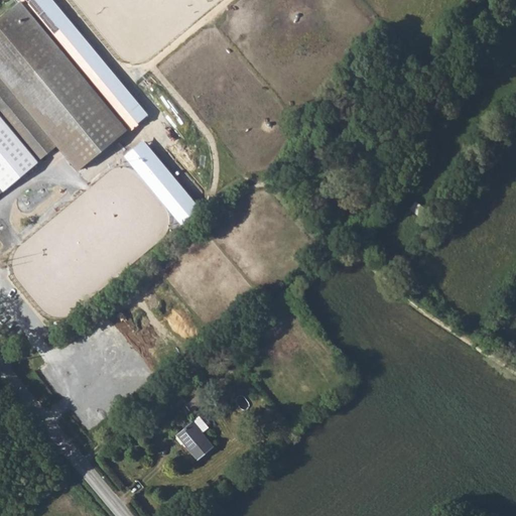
[(148,115),(52,0),(23,0),(131,131),(148,115)]
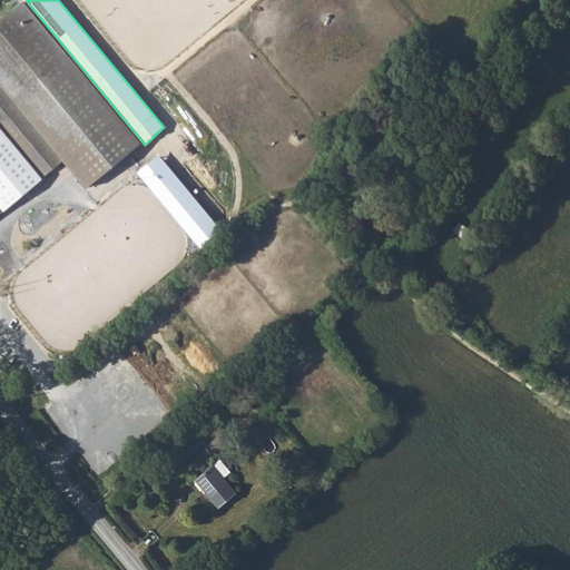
[(140,140),(30,10),(23,3),(0,21),(0,208),(5,214),(61,164),(85,190),(140,140)]
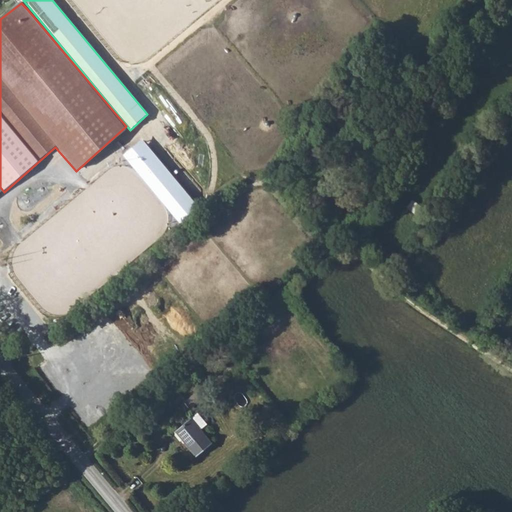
[(199,205),(142,139),(124,155),(181,221),(199,205)]
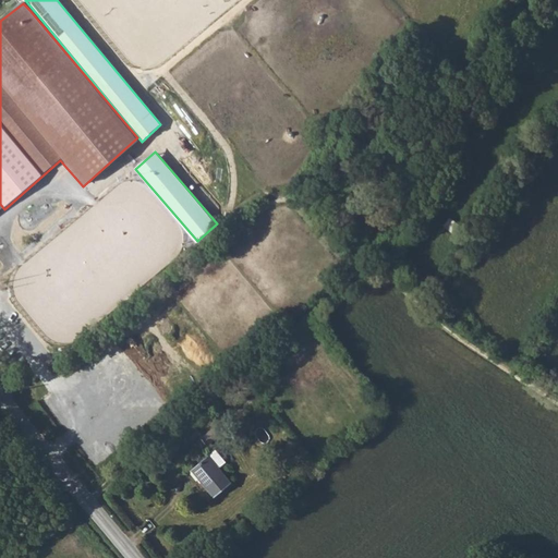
[(0,249),(0,268),(1,269),(10,264),(0,249)]
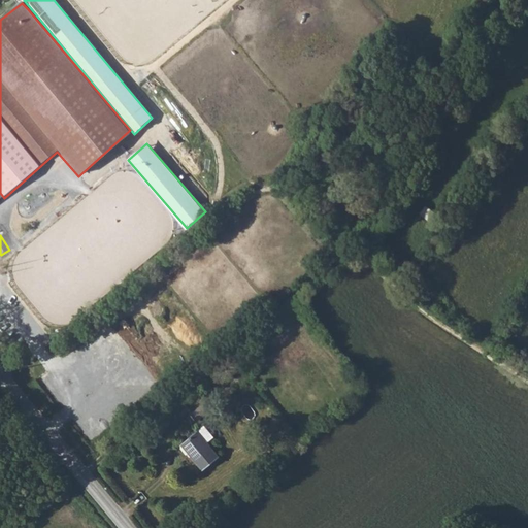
[(21,254),(11,263),(23,274),(32,265),(21,254)]
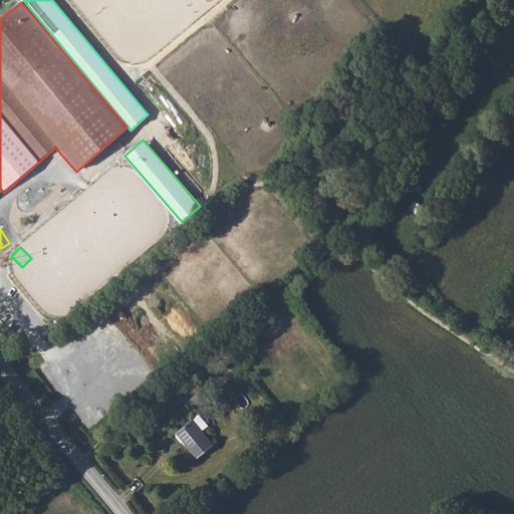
[(199,414),(179,430),(200,455),(214,444),(202,430),(208,425),(199,414)]
